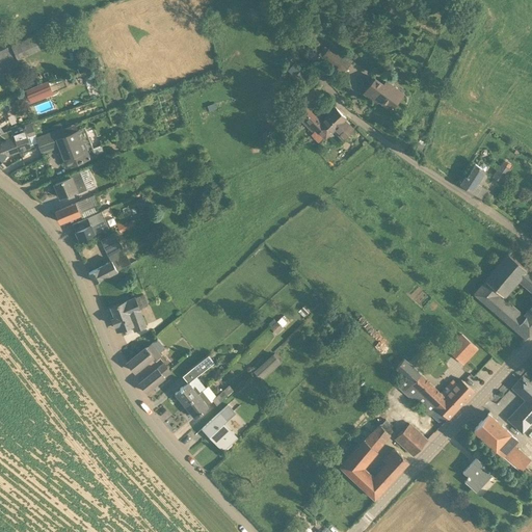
[(0,83),(23,72),(17,60),(10,46),(0,51),(0,83)]
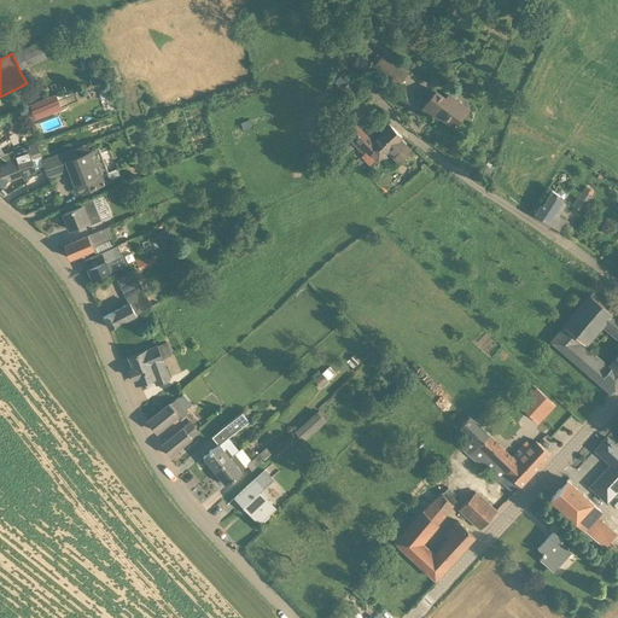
[(344,70),(334,79),(340,86),(351,77),(344,70)]
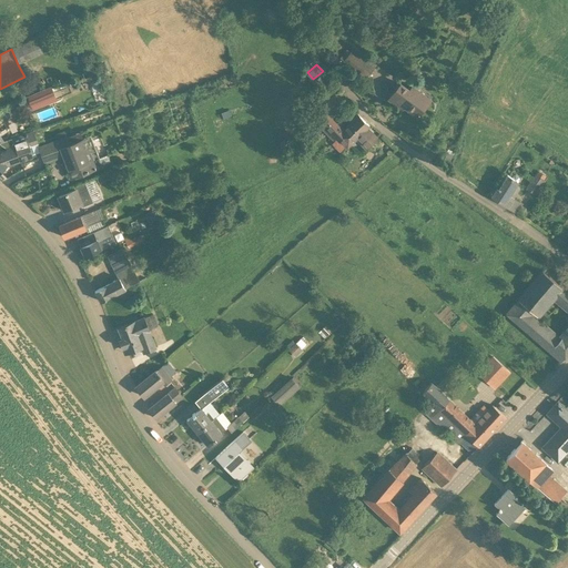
[(322,93),(331,83),(322,74),(312,84),(322,93)]
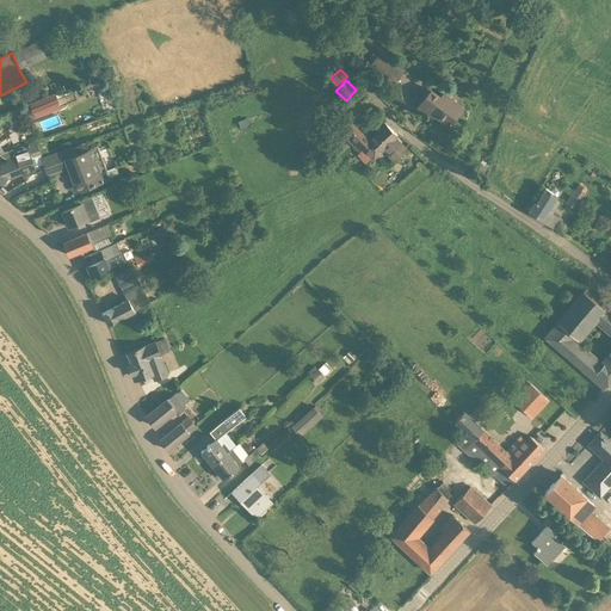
[(440,96),(431,90),(418,107),(427,115),(431,110),(450,124),(463,106),(443,92),(440,96)]
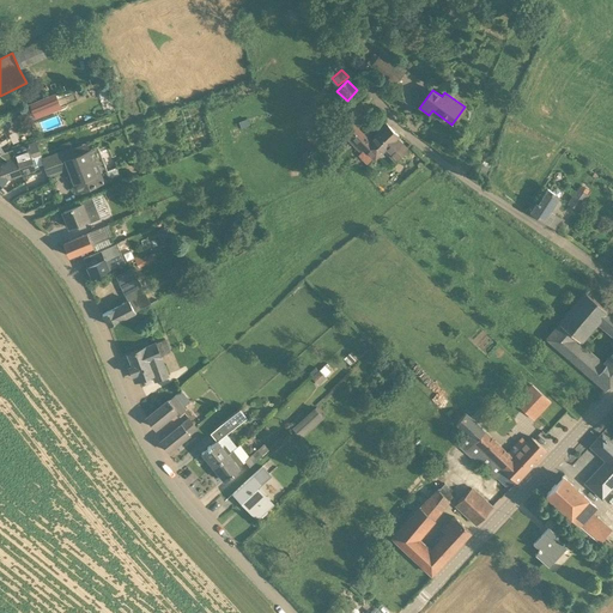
[(61,109),(61,108),(55,93),(29,104),(35,119),(61,109)]
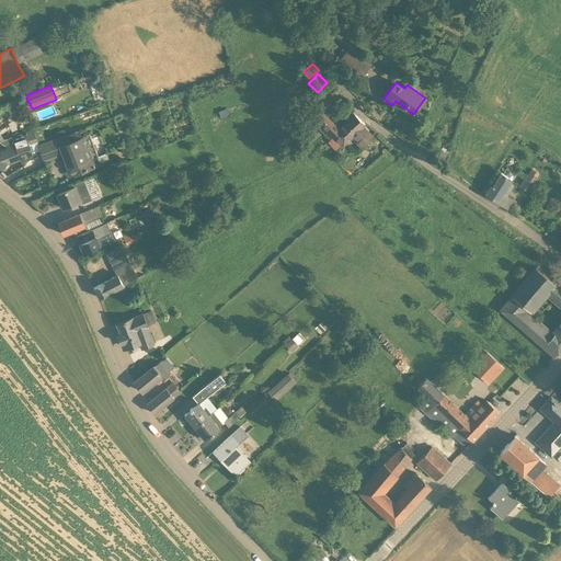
[(340,129),(315,104),(304,115),(311,124),(312,123),(333,144),(335,141),(341,147),(352,137),(363,148),(374,136),(363,126),(365,124),(355,115),(340,129)]
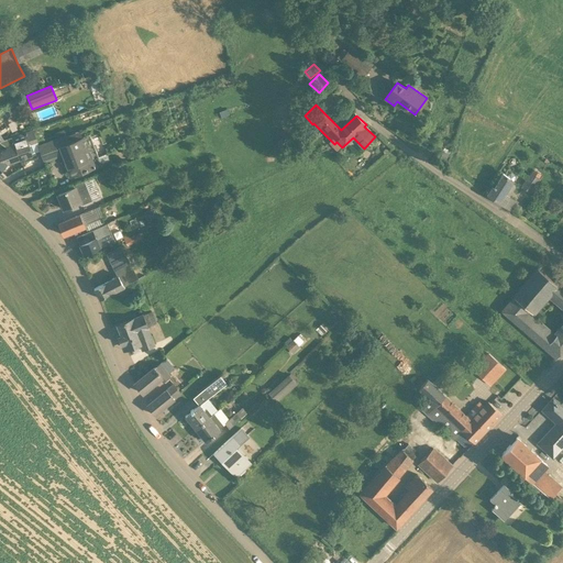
[(19,161),(33,155),(30,145),(37,143),(33,130),(11,138),(13,145),(19,161)]
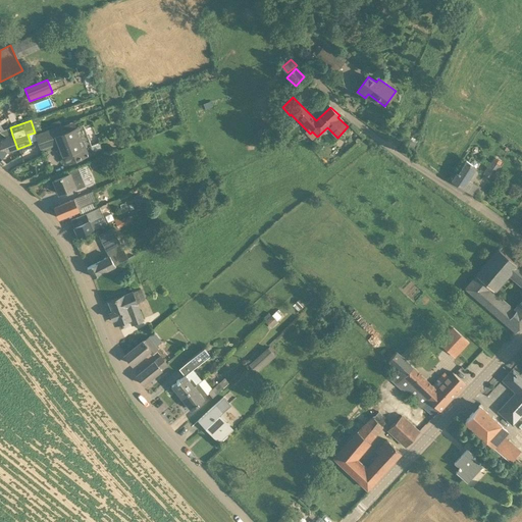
[(56,145),(57,147),(64,165),(89,156),(82,137),(77,125),(75,126),(73,121),(60,126),(59,125),(51,128),(35,135),(41,151),(56,145)]
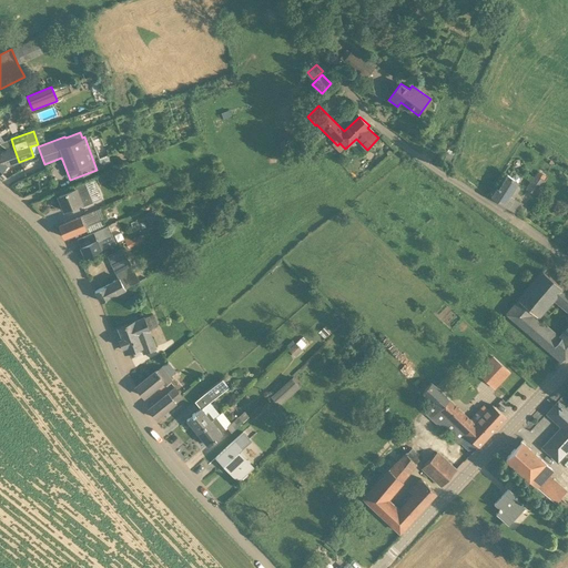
[(19,162),(13,146),(0,151),(0,172),(6,166),(19,162)]
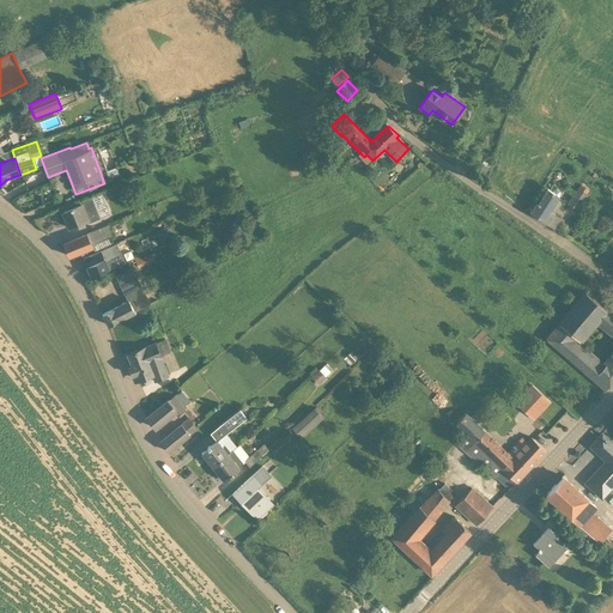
[(586,194),(588,190),(582,186),(580,190),(578,189),(569,204),(577,210),(586,195),(586,194)]
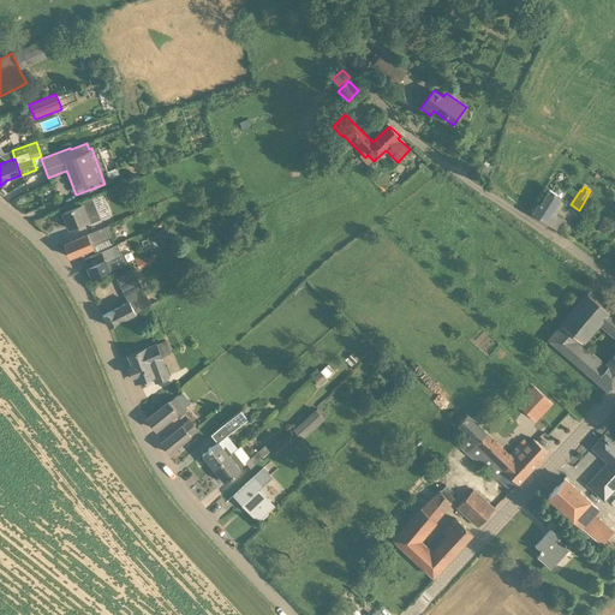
[(556,216),(565,202),(560,199),(561,197),(550,189),(539,206),(537,204),(531,213),(545,222),(551,213),(556,216)]
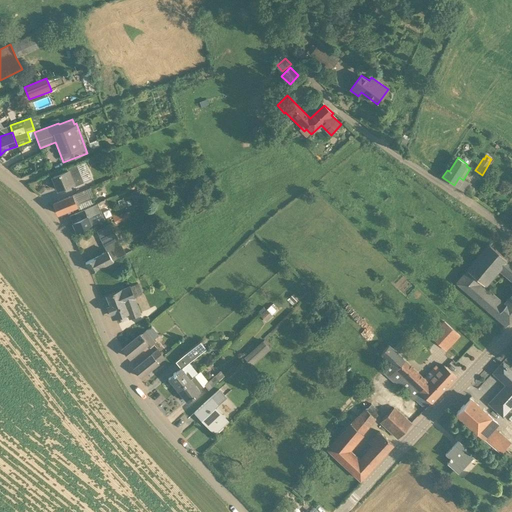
[(58,190),(74,184),(75,186),(82,184),(75,165),(67,169),(68,171),(52,177),(58,190)]
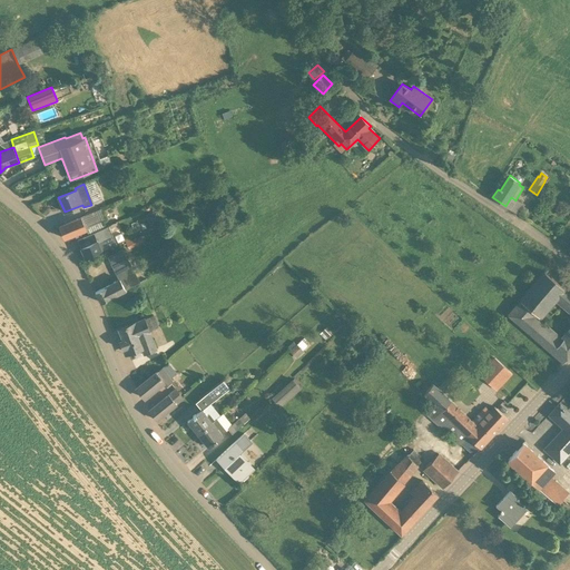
[(88,235),(101,229),(98,223),(106,220),(101,209),(80,217),(81,218),(59,227),(64,238),(86,229),(88,235)]
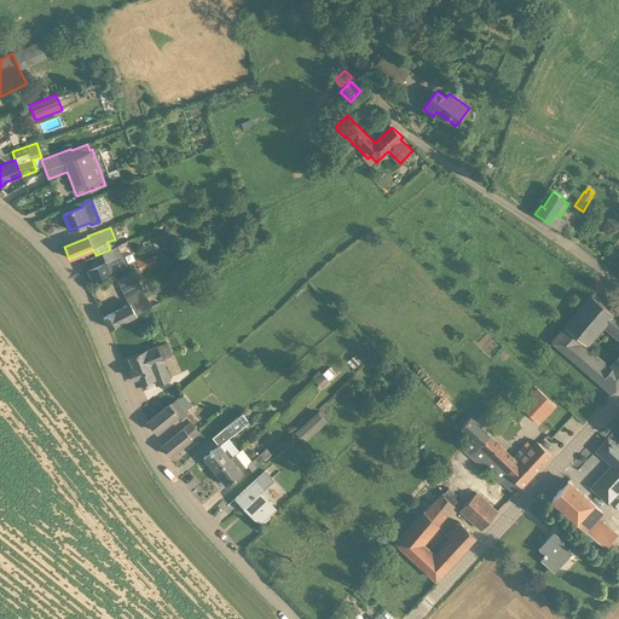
[(93,281),(110,272),(125,266),(116,247),(110,249),(96,255),(85,261),(93,281)]
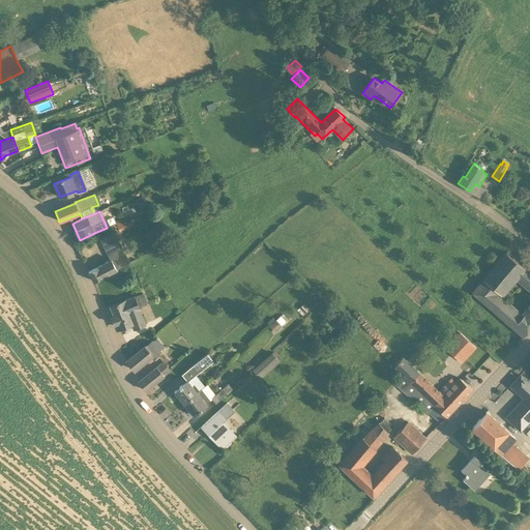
[(119,244),(118,240),(108,246),(110,249),(106,252),(110,261),(98,266),(88,272),(93,282),(130,263),(120,243),(119,244)]
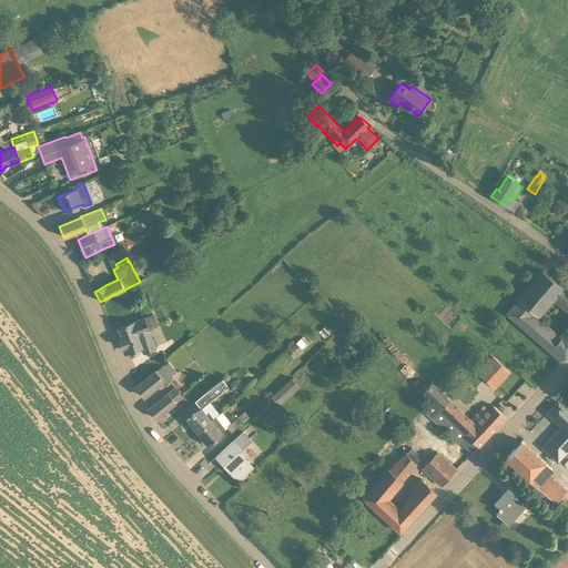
[(565,358),(564,357),(567,353),(567,293),(541,271),(540,271),(516,298),(517,300),(505,313),(505,314),(560,362),(565,358)]
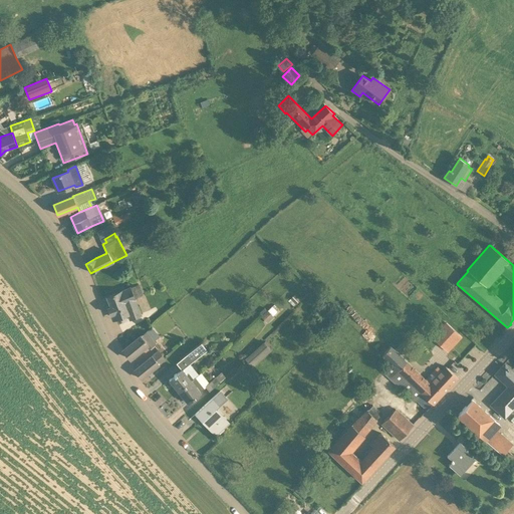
[(142,315),(136,300),(135,299),(143,295),(139,284),(104,298),(111,315),(114,313),(117,319),(129,314),(131,320),(142,315)]
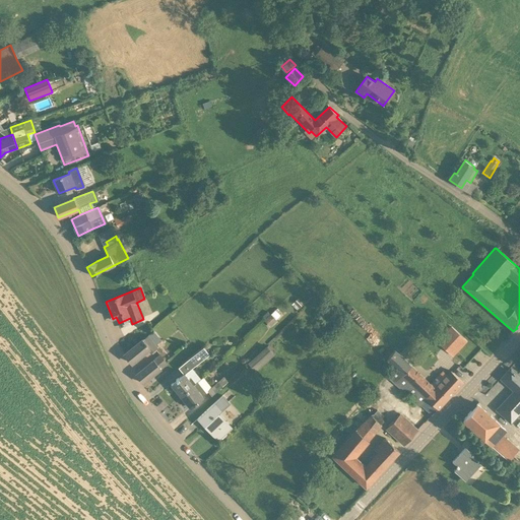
[(300,310),(304,305),(299,300),(294,304),(300,310)]
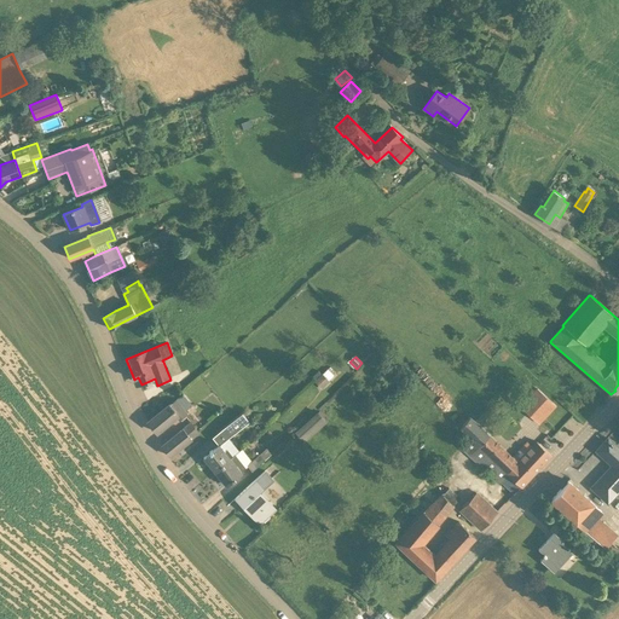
[(329,382),(329,381),(322,375),(322,374),(320,375),(313,381),(322,389),(329,382)]
